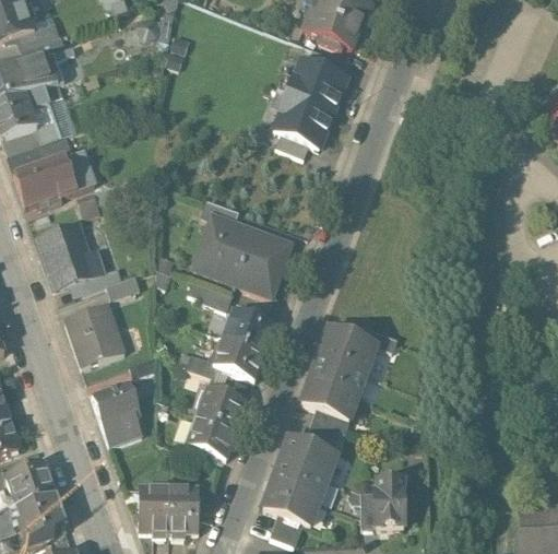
[(0,0),(0,10),(24,2),(23,0),(0,0)]
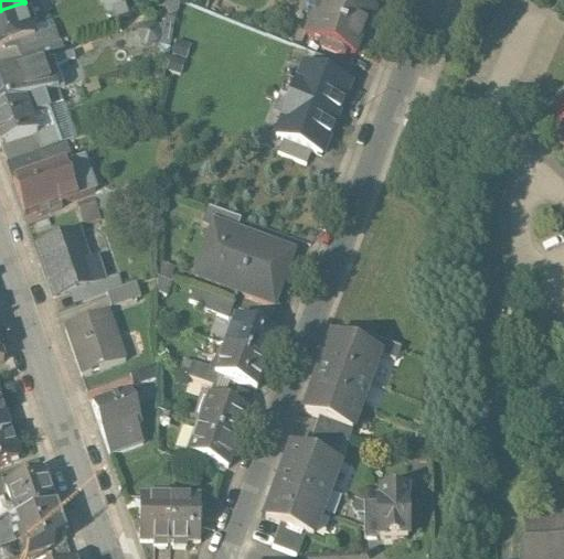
[(314,8),(306,29),(322,35),(320,41),(346,51),(348,45),(357,49),(369,17),(371,18),(376,4),(365,0),(325,0),(320,11),(314,8)]
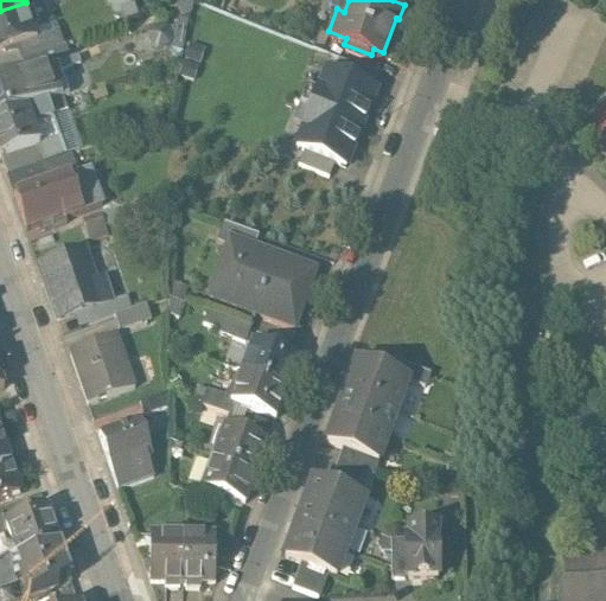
[(37,33),(26,2),(0,11),(0,48),(19,42),(37,36),(37,33)]
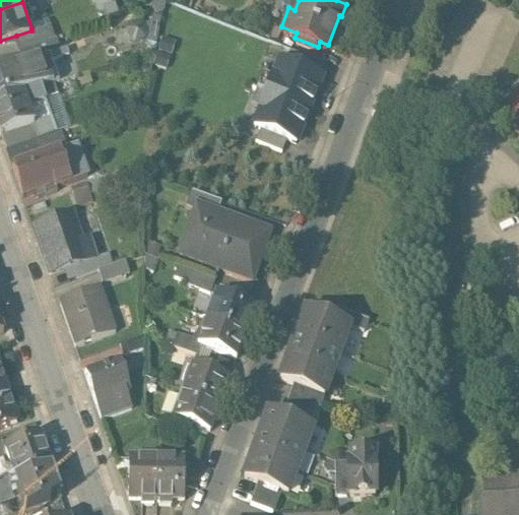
[(130,21),(127,26),(131,37),(137,39),(146,35),(148,28),(144,20),(139,17),(130,21)]
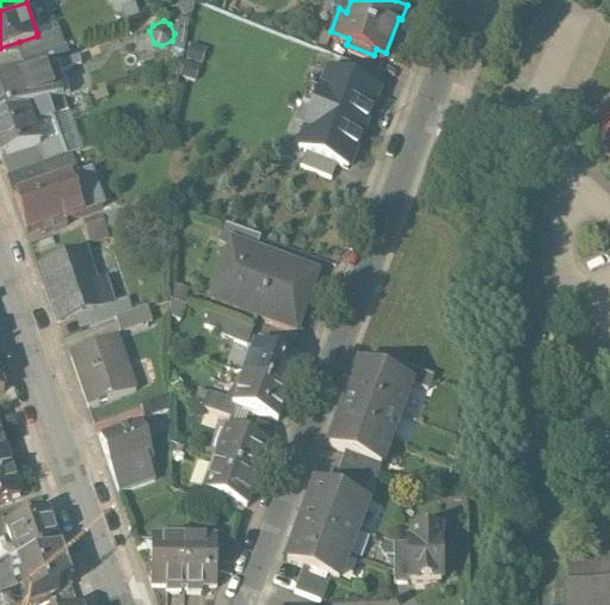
[(59,25),(37,34),(37,36),(19,42),(24,56),(65,42),(59,25)]
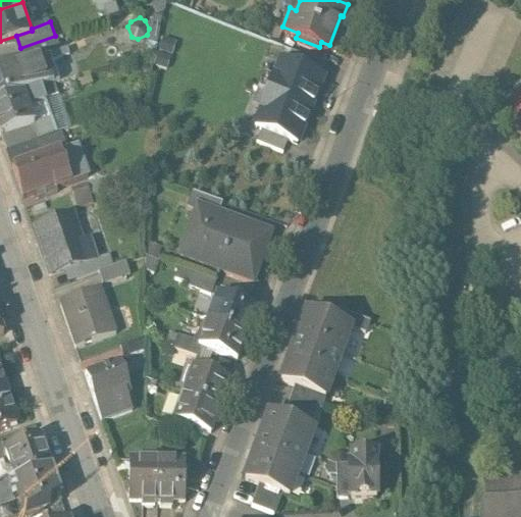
[(0,67),(0,99),(55,81),(60,79),(53,57),(69,51),(67,45),(0,67)]
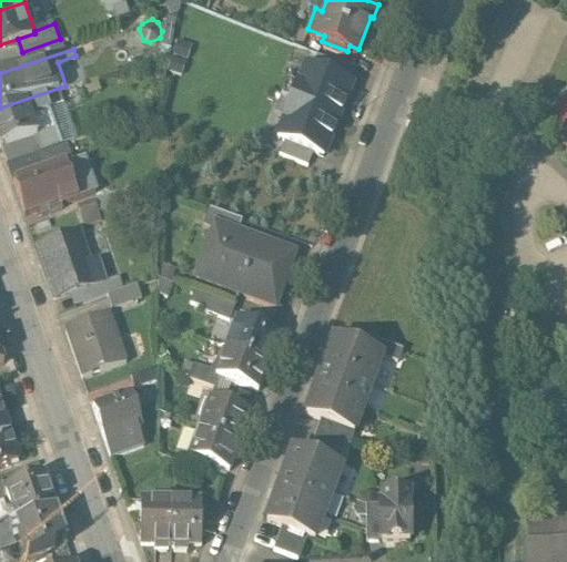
[(313,63),(350,79),(355,65),(317,51),(313,63)]
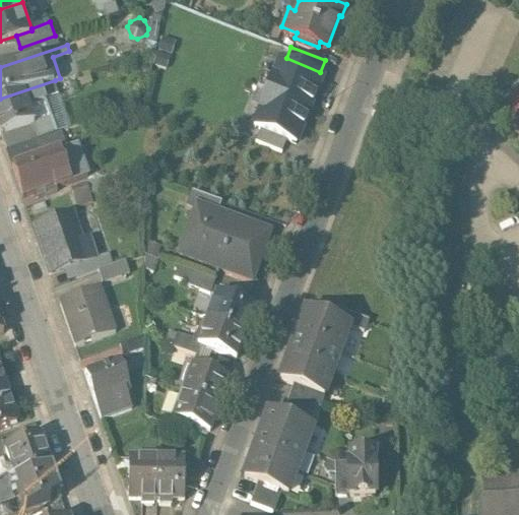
[(286,58),(281,56),(274,73),(272,73),(265,89),(310,107),(323,73),(320,72),(286,58)]
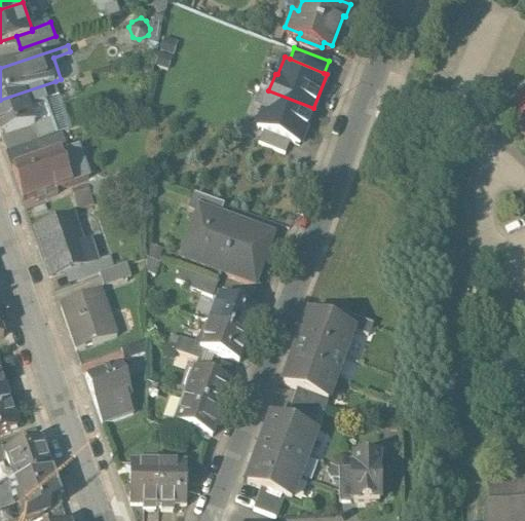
[(0,132),(1,135),(34,123),(39,138),(73,125),(55,81),(0,100),(0,132)]
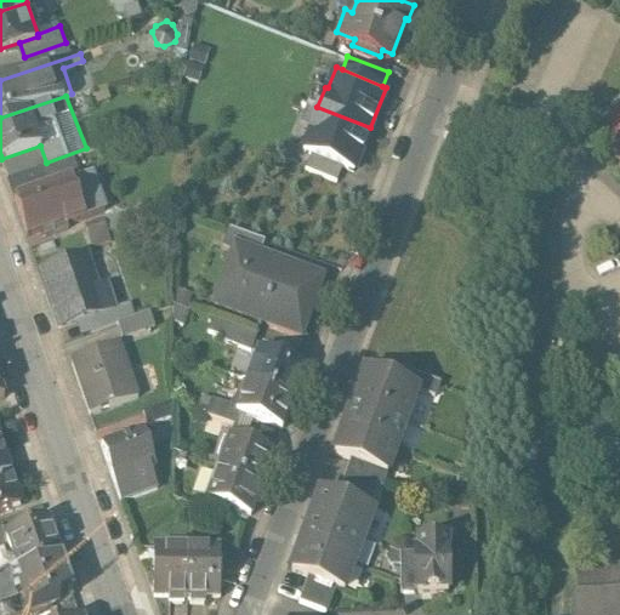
[(370,127),(317,107),(310,126),(312,127),(303,147),(312,149),(343,163),(354,166),(370,127)]
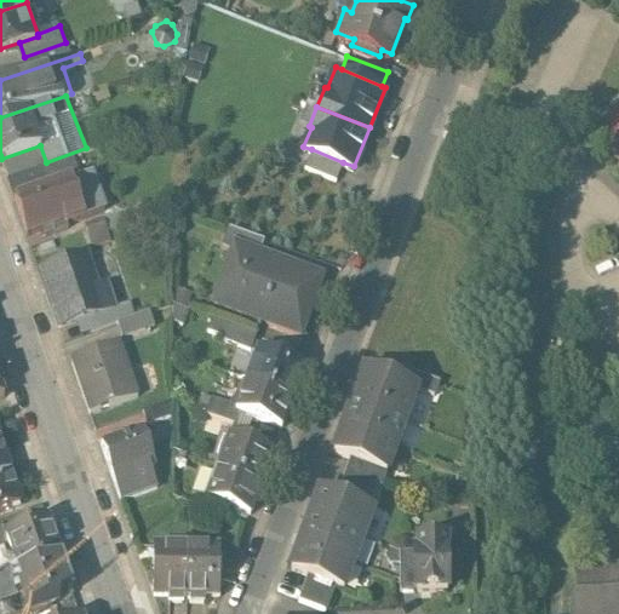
[(40,145),(1,159),(9,176),(46,162),(40,145)]
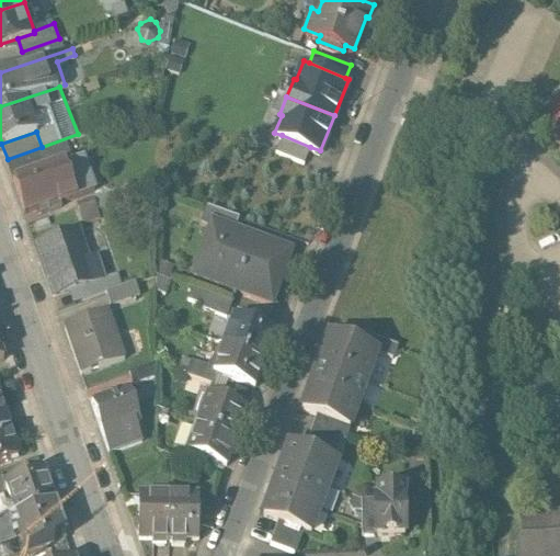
[(310,147),(282,135),(276,149),(305,161),(310,147)]
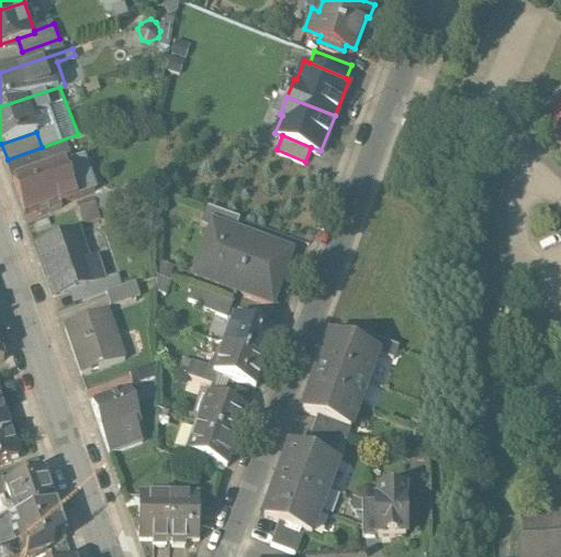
[(82,154),(13,178),(25,210),(40,205),(41,209),(63,201),(60,198),(93,186),(82,154)]
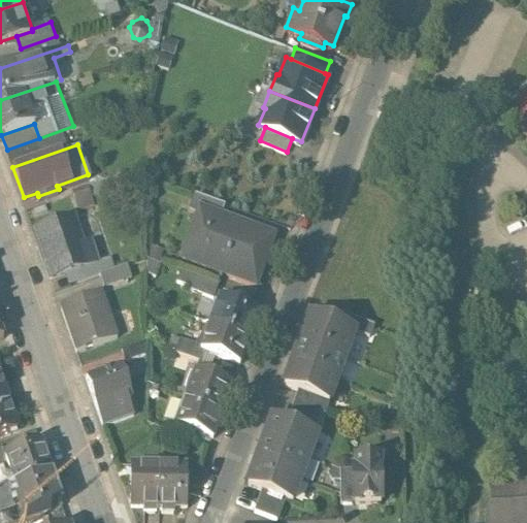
[(95,199),(92,191),(109,184),(106,175),(74,187),(80,204),(95,199)]
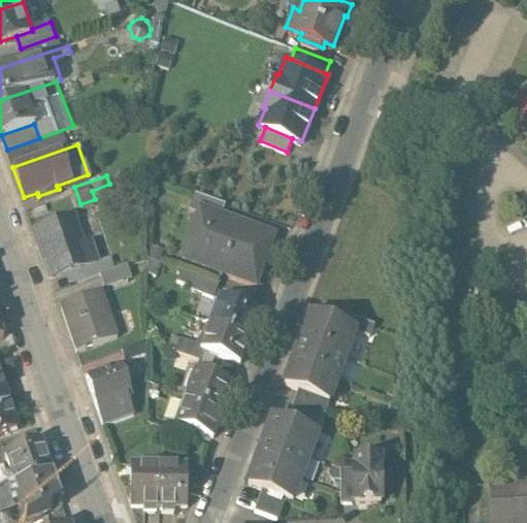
[(191,207),(199,209),(200,205),(223,214),(227,202),(197,191),(191,207)]
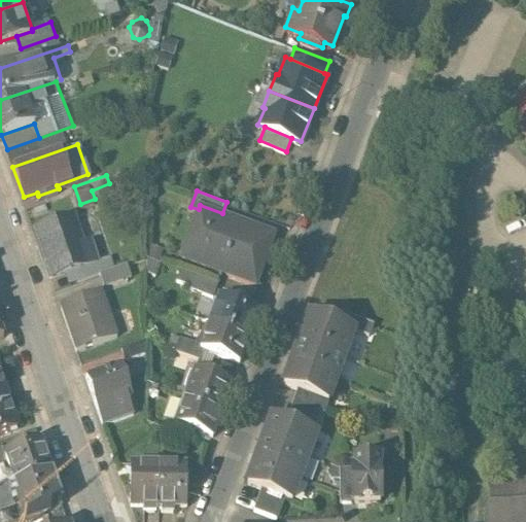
[(199,209),(181,255),(256,282),(275,233),(222,213),(200,205),(199,209)]
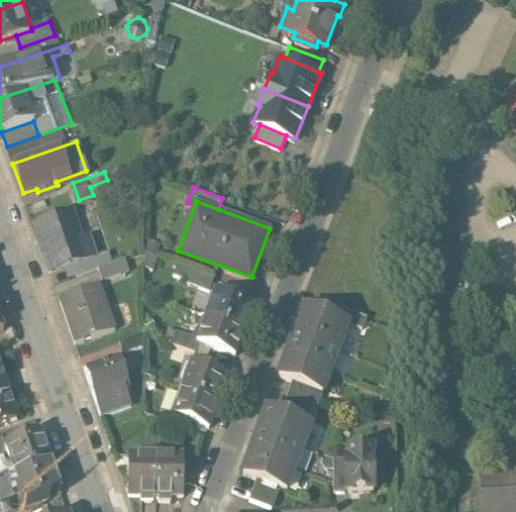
[(72,208),(32,222),(50,271),(64,267),(95,256),(95,252),(88,234),(82,236),(72,208)]
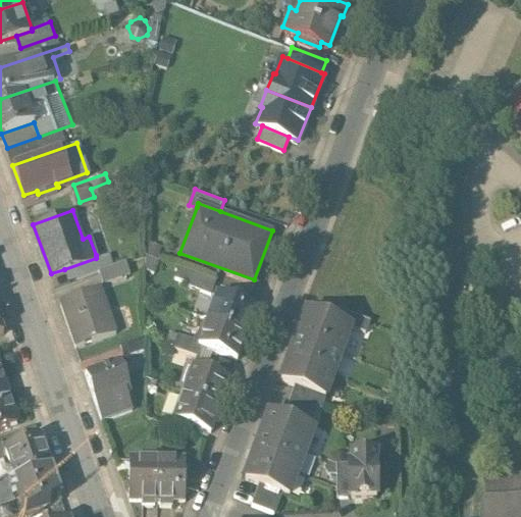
[(96,258),(64,269),(68,280),(98,269),(113,264),(109,251),(96,255),(96,258)]
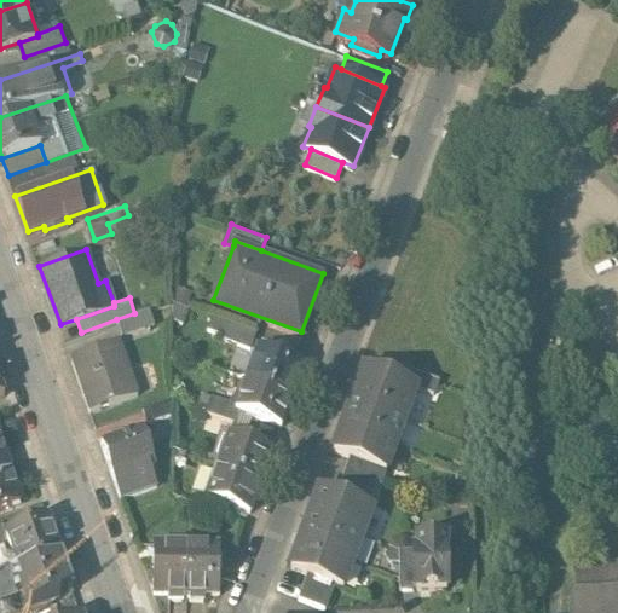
[(192,306),(173,300),(173,318),(186,323),(192,306)]
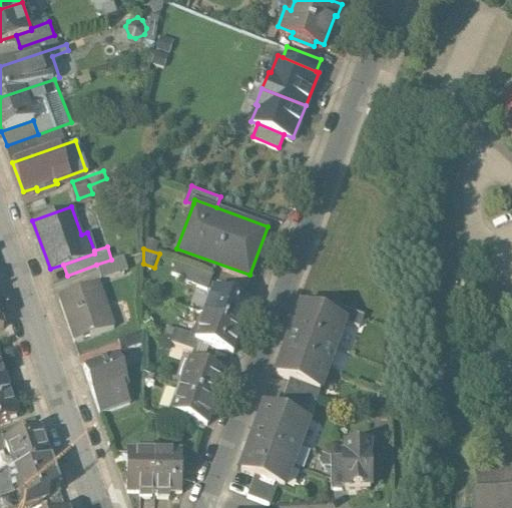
[(123,256),(111,260),(96,265),(100,276),(127,267),(123,256)]
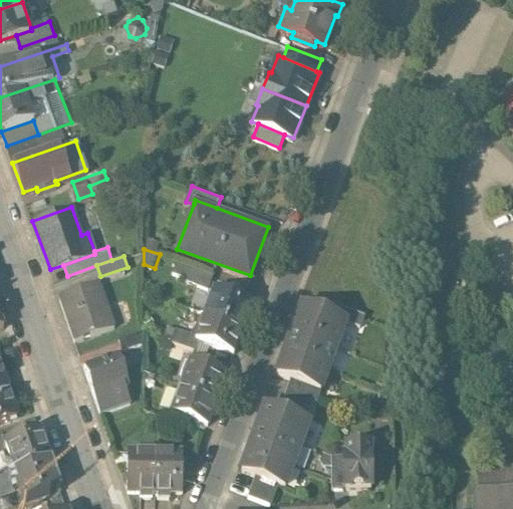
[(184,278),(208,287),(213,274),(175,261),(171,272),(185,276),(184,278)]
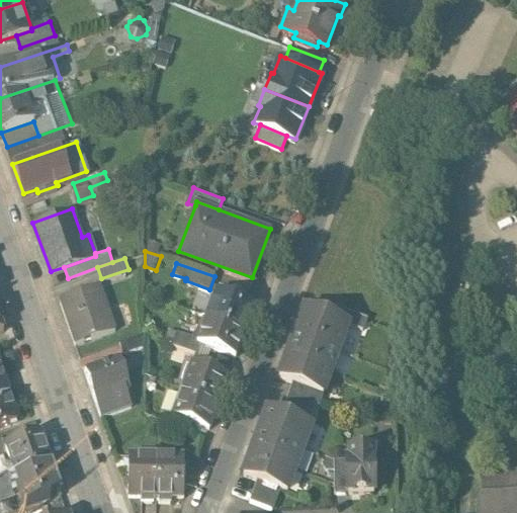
[(99,283),(60,297),(75,343),(115,329),(99,283)]
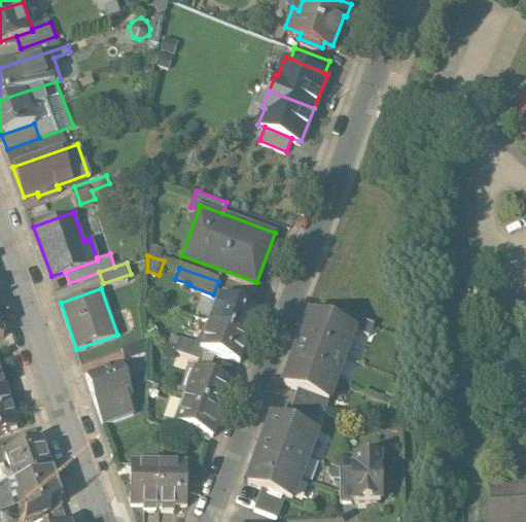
[(220,293),(210,320),(249,335),(259,308),(220,293)]
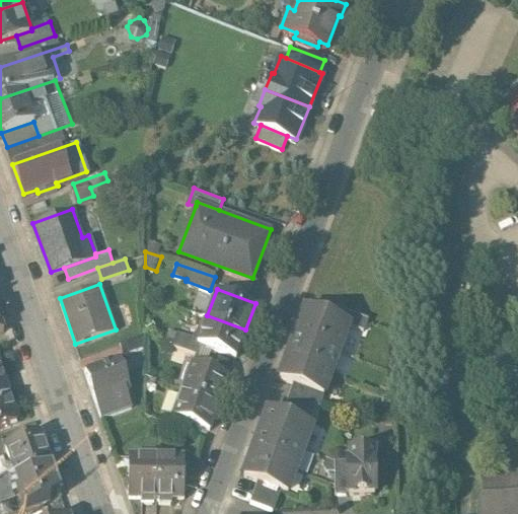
[(334,303),(329,314),(349,321),(349,322),(364,328),(368,316),(334,303)]
